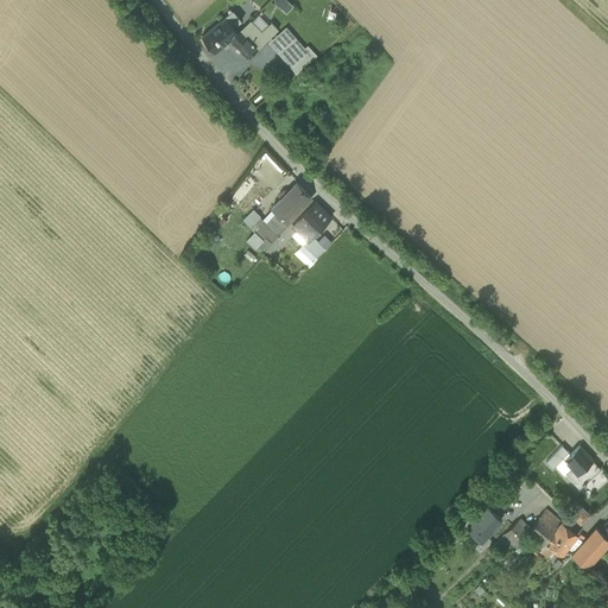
[(286,11),(292,5),(286,0),(274,0),(274,1),(286,11)]
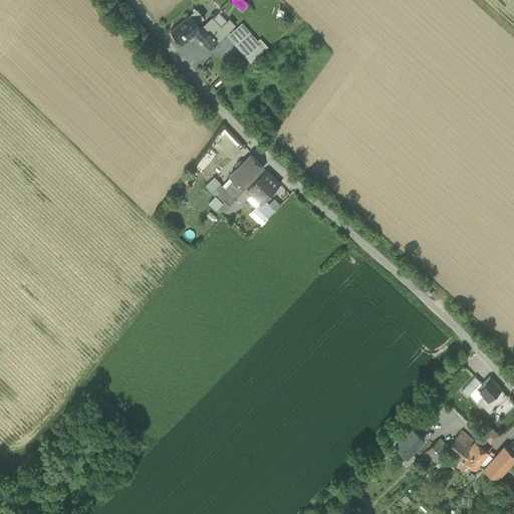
[(190,15),(197,23),(204,18),(197,9),(190,15)]
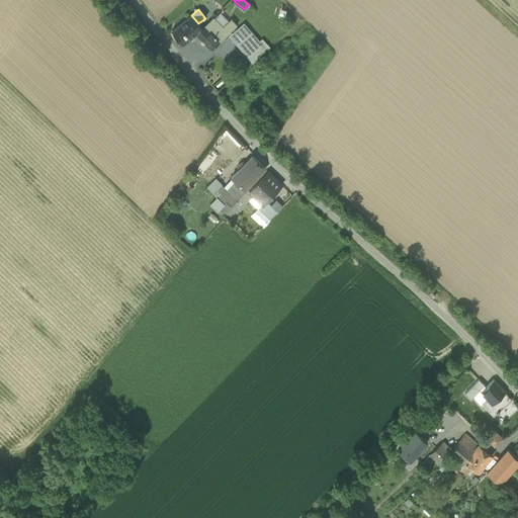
[(220,12),(213,18),(223,27),(229,22),(220,12)]
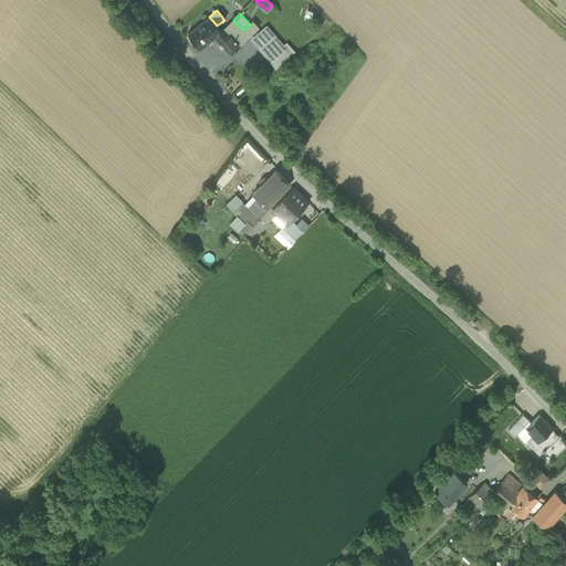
[(200,50),(215,38),(222,31),(221,31),(217,25),(209,17),(188,34),(200,50)]
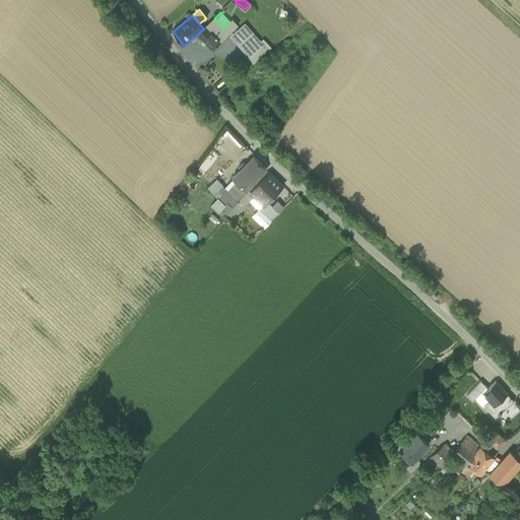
[(220,43),(238,25),(232,19),(230,22),(223,27),(214,18),(205,26),(220,43)]
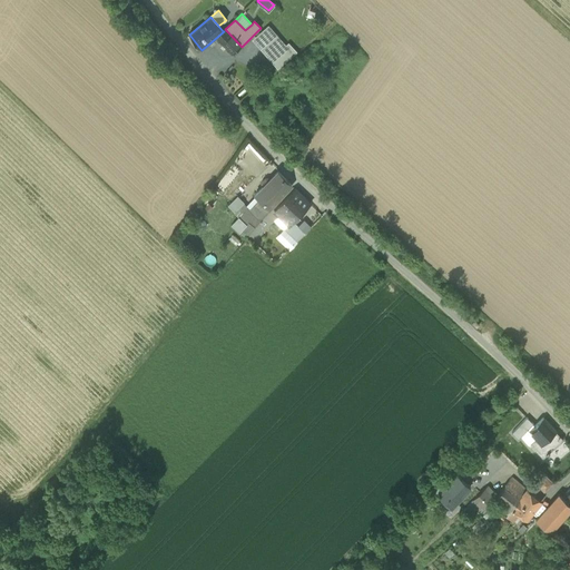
[(253,39),(262,50),(277,37),(278,36),(268,26),(253,39)]
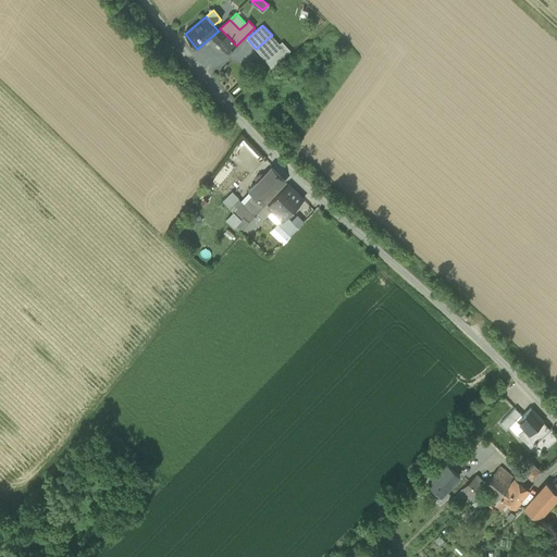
[(220,28),(218,31),(219,31),(211,37),(226,53),(236,46),(220,28)]
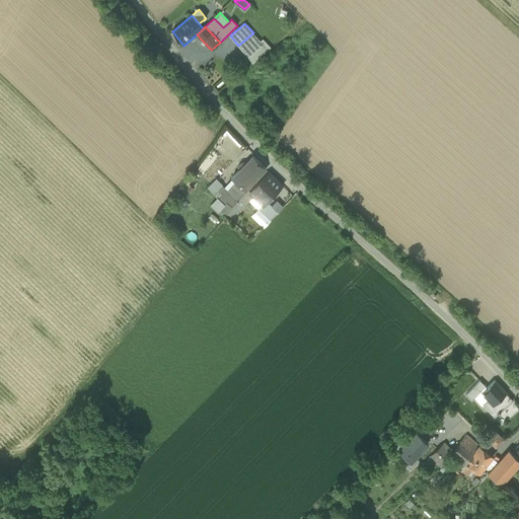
[(238,46),(243,52),(252,44),(257,49),(262,45),(252,33),(238,46)]
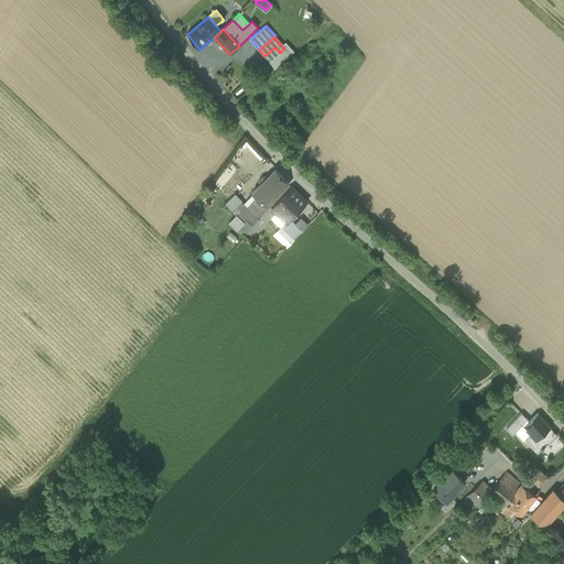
[(280,53),(274,47),(264,56),(270,62),(280,53)]
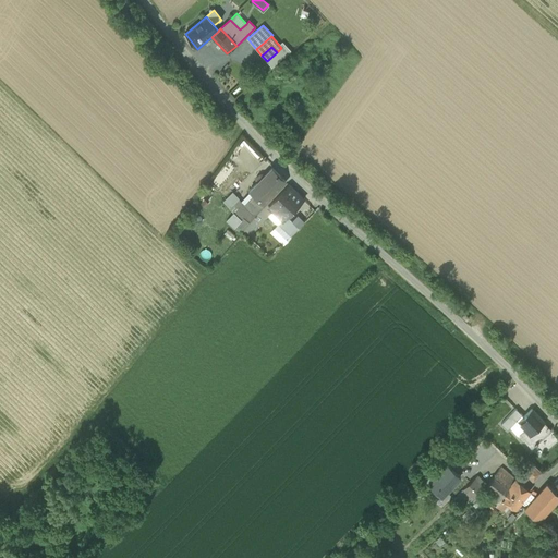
[(267,71),(271,68),(263,58),(258,61),(267,71)]
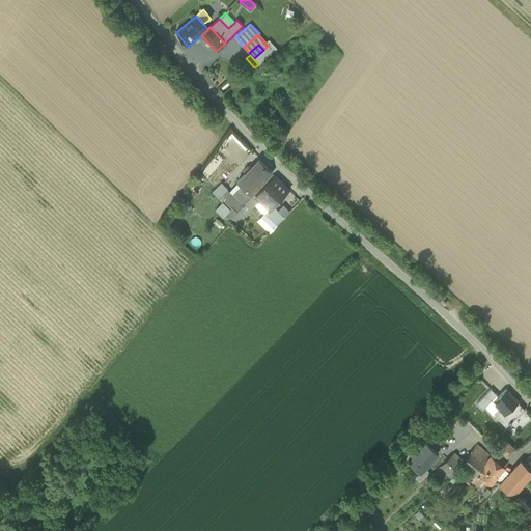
[(242,187),(251,196),(253,194),(271,173),(259,161),(238,183),(242,187)]
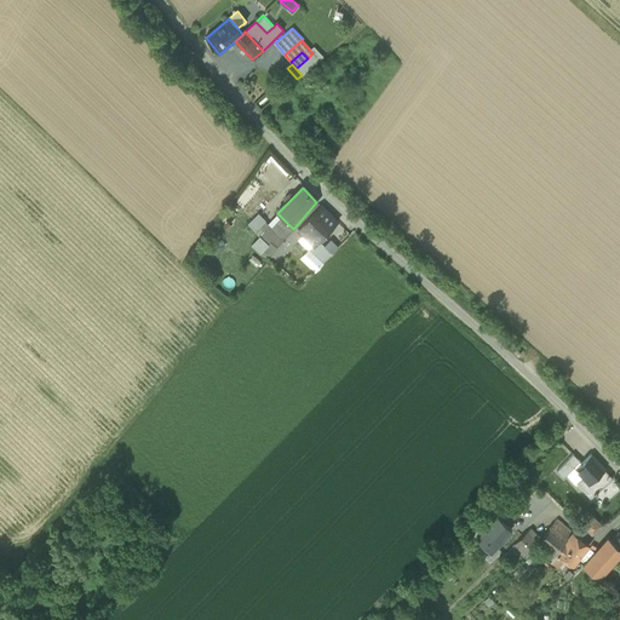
[(302,233),(315,246),(337,223),(321,207),(299,229),(298,229),(302,233)]
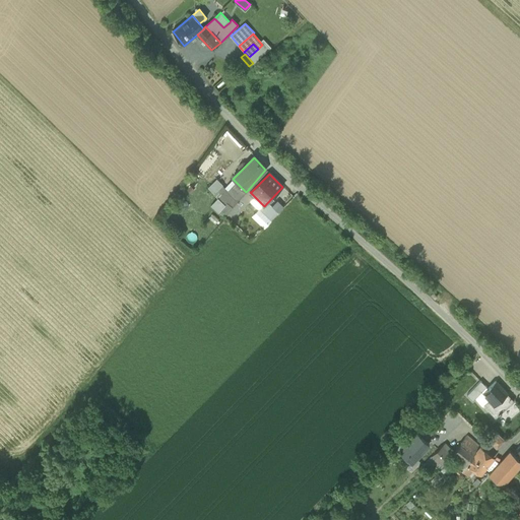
[(226,193),(237,203),(246,192),(237,183),(228,192),(226,193)]
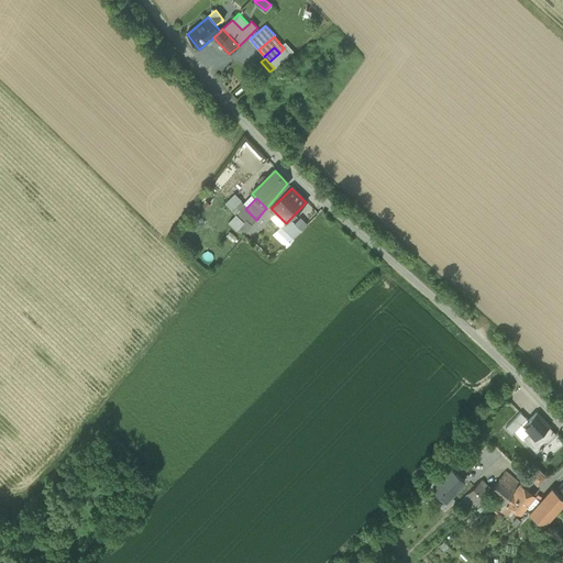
[(235,207),(242,212),(245,209),(246,208),(240,201),(235,207)]
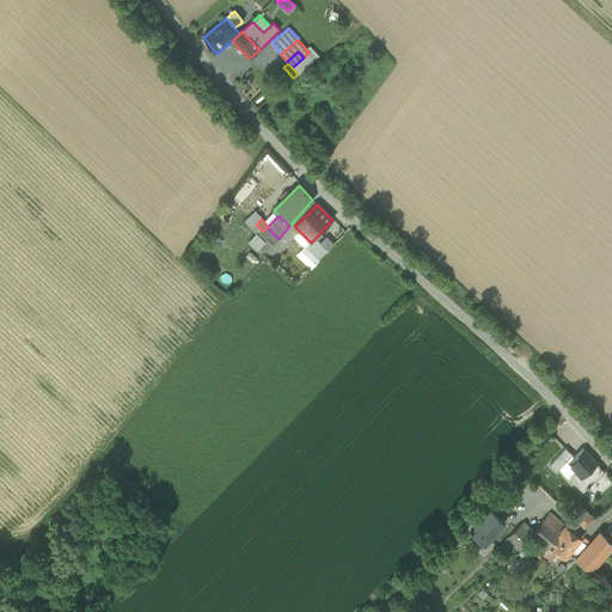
[(279,239),(275,243),(281,248),(298,230),(294,226),(295,226),(292,224),(289,226),(279,239)]
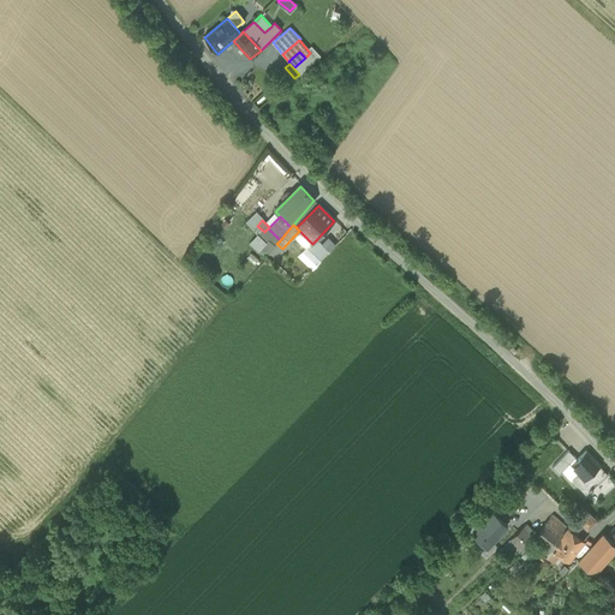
[(272,261),(282,249),(276,244),(267,256),(272,261)]
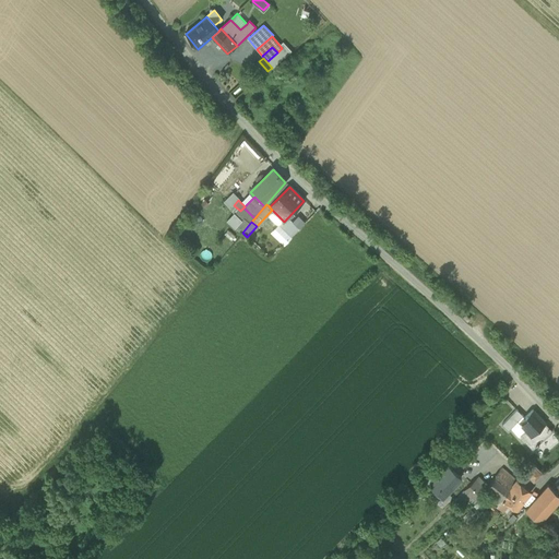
[(508,431),(523,416),(516,409),(502,425),(508,431)]
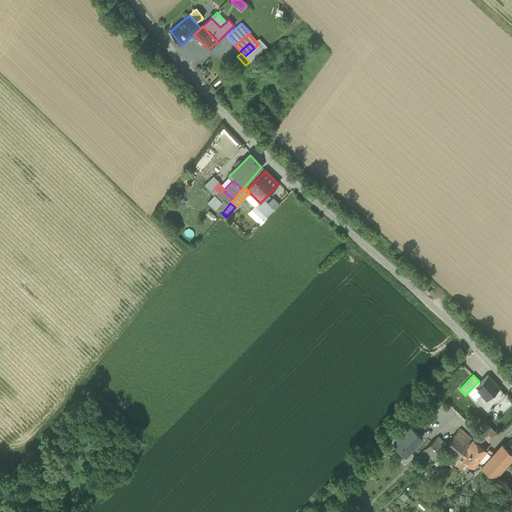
[(476,399),(487,412),(506,396),(488,376),(476,387),(482,394),(476,399)]
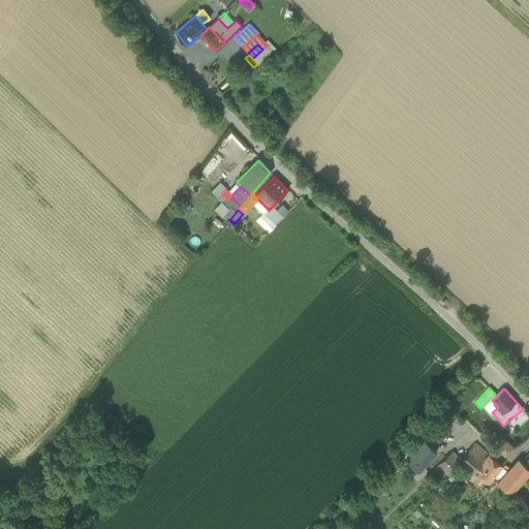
[(471,407),(477,412),(480,408),(475,402),(471,407)]
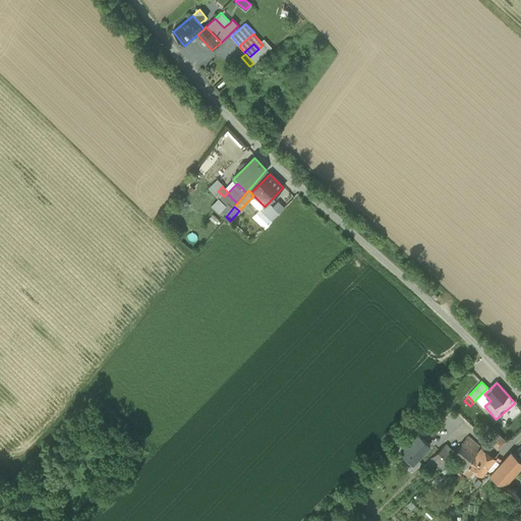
[(422,423),(414,430),(417,433),(418,433),(426,442),(433,433),(422,423)]
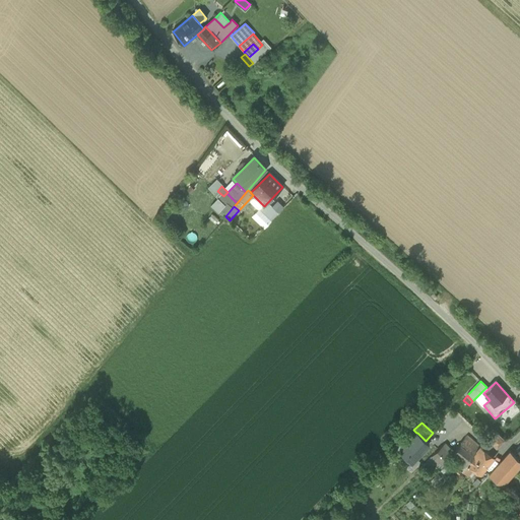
[(486,440),(496,449),(505,441),(496,432),(486,440)]
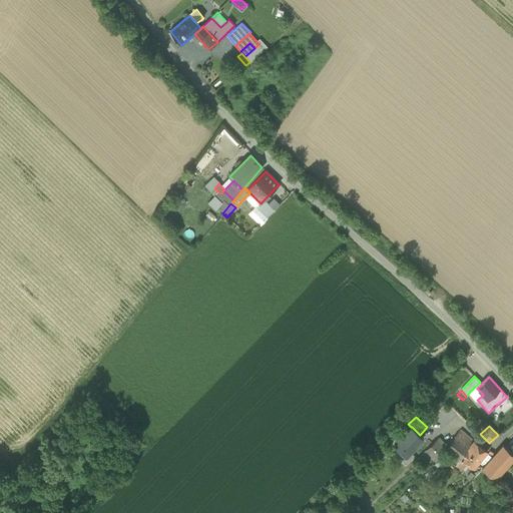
[(411,427),(394,445),(406,456),(424,438),(420,435),(412,427),(411,427)]
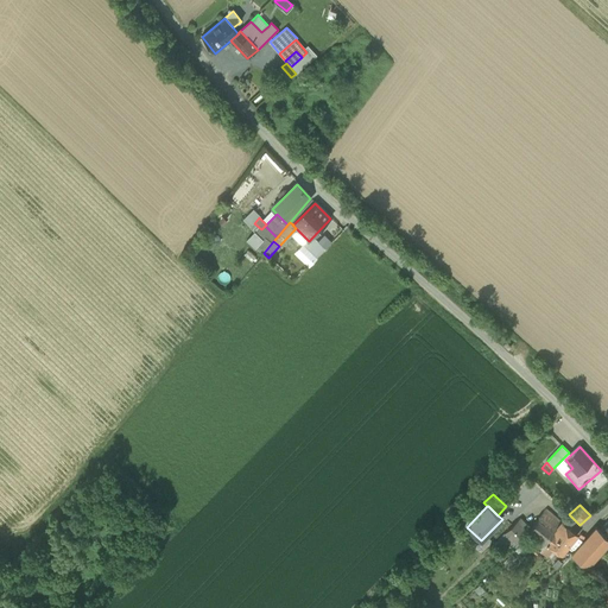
[(538,520),(553,532),(562,523),(546,510),(538,520)]
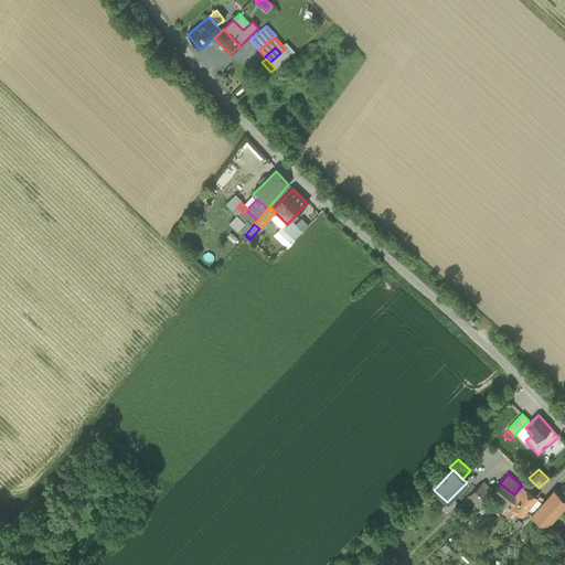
[(459,505),(466,511),(469,508),(472,511),(476,509),(478,511),(488,501),(483,498),(489,492),(489,491),(490,490),(483,482),(468,497),(459,505)]
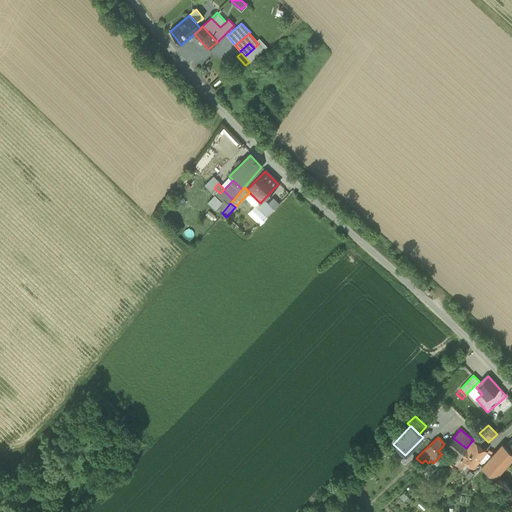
[(455,452),(460,456),(467,448),(466,448),(453,438),(447,446),(455,452)]
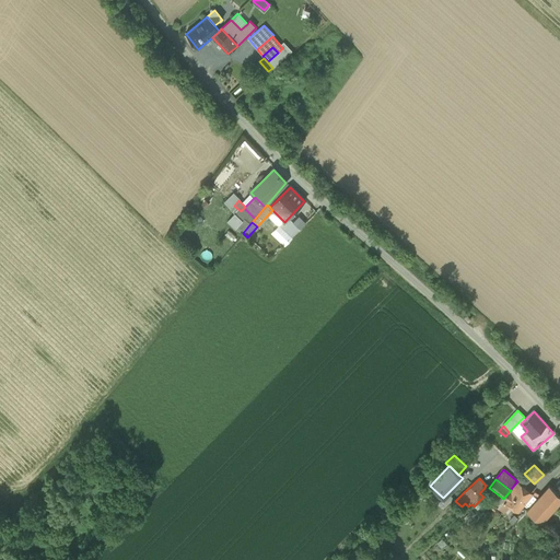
[(517,481),(510,490),(511,490),(503,499),(499,504),(498,504),(499,505),(497,508),(503,512),(504,512),(510,505),(513,508),(516,511),(532,492),(517,481)]
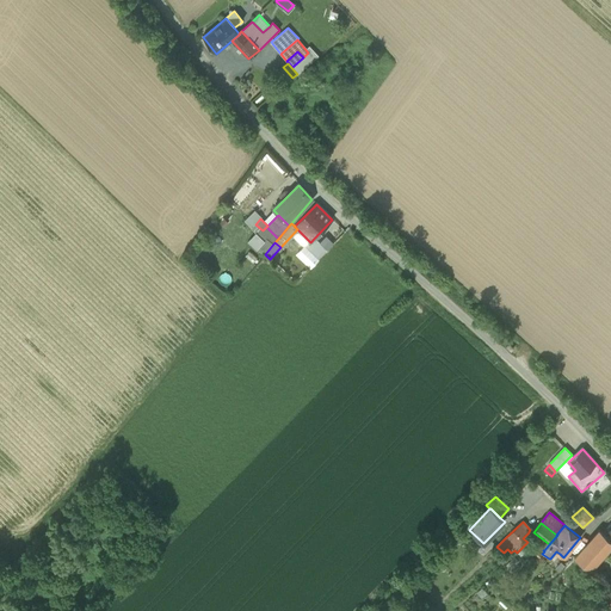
[(574,559),(591,571),(610,547),(610,541),(609,539),(599,531),(574,559)]
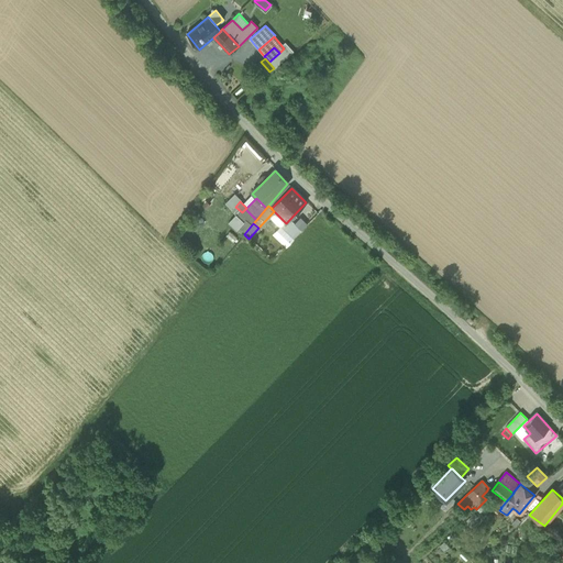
[(500,507),(501,507),(506,501),(500,497),(495,503),(500,507)]
